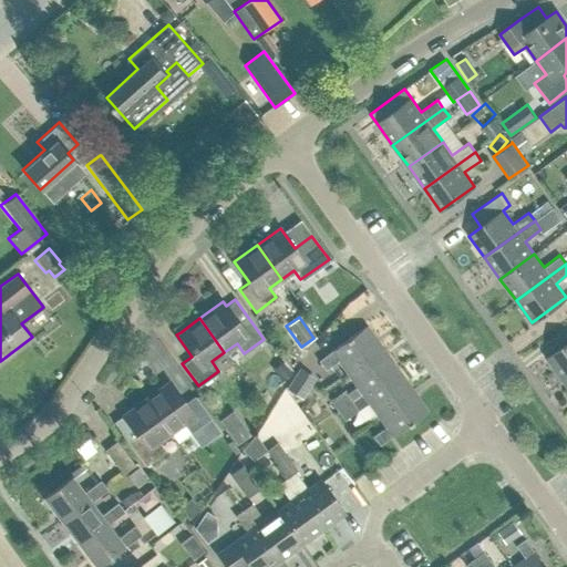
[(346,371),(381,347),(366,325),(330,350),(330,351),(318,360),(325,369),(337,360),(346,371)]
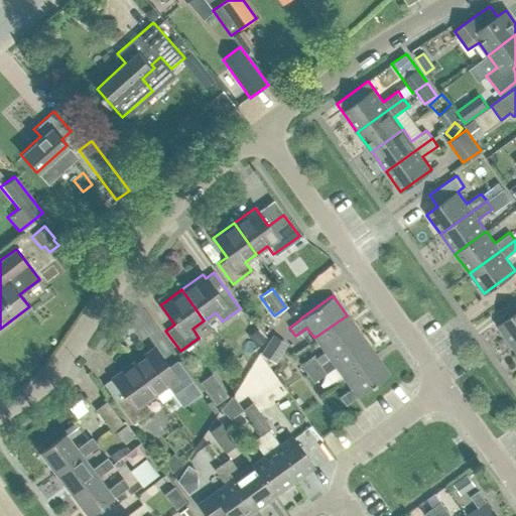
[(515,312),(498,327),(512,346),(515,343),(515,312)]
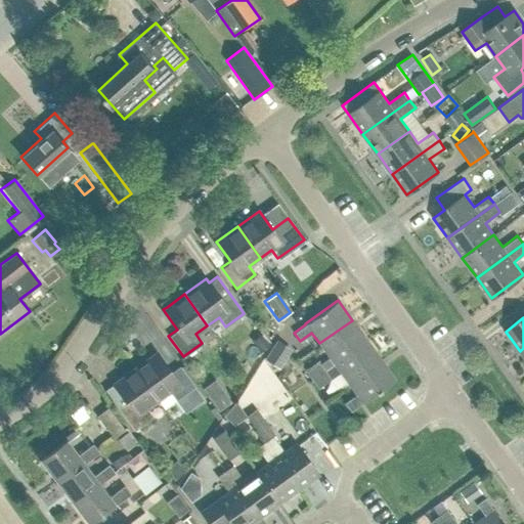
[(328,355),(317,362),(305,370),(311,379),(365,340),(352,320),(319,343),(328,355)]
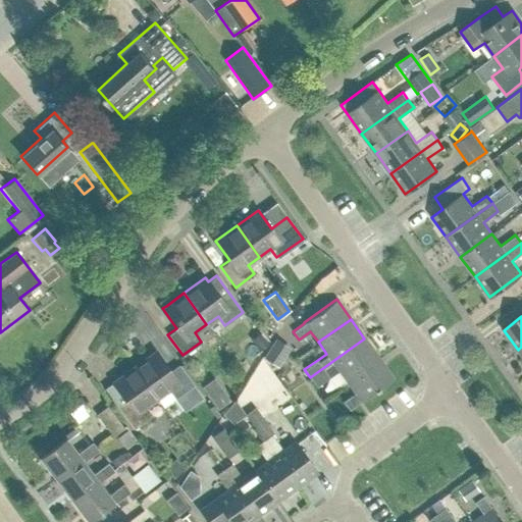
[(258,329),(248,336),(257,350),(267,343),(258,329)]
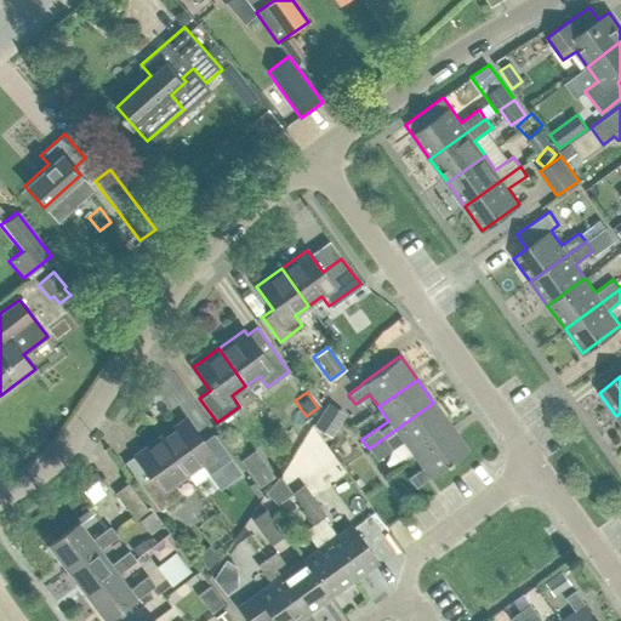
[(433,403),(369,449),(376,459),(403,440),(412,454),(450,426),(433,403)]
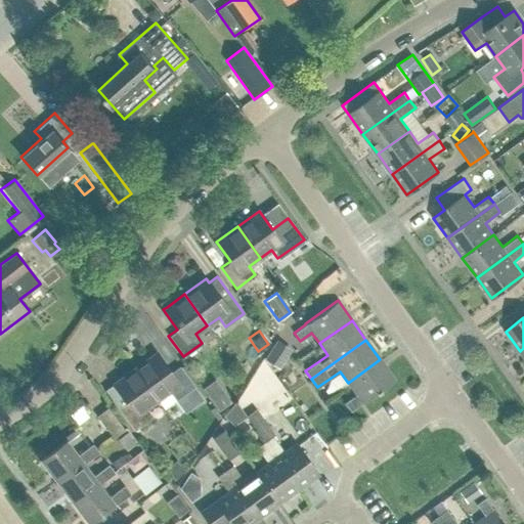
[(263,359),(277,368),(290,350),(274,341),(263,359)]
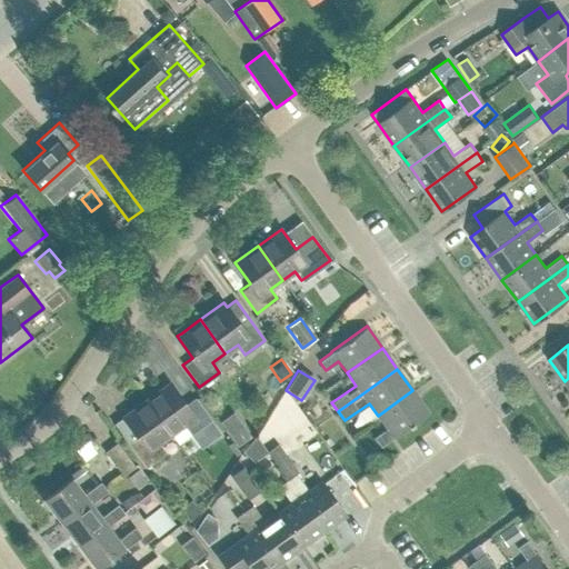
[(171,433),(178,443),(210,419),(195,397),(185,403),(169,382),(146,399),(171,433)]
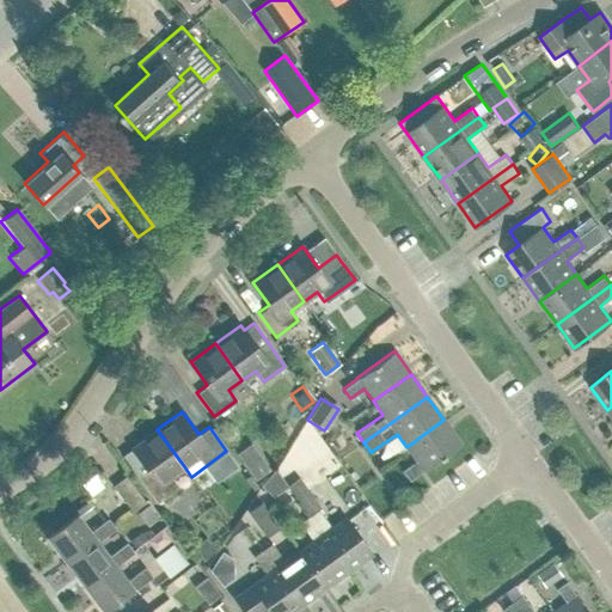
[(444,420),(407,447),(415,460),(402,470),(409,479),(422,470),(423,471),(460,444),(444,420)]
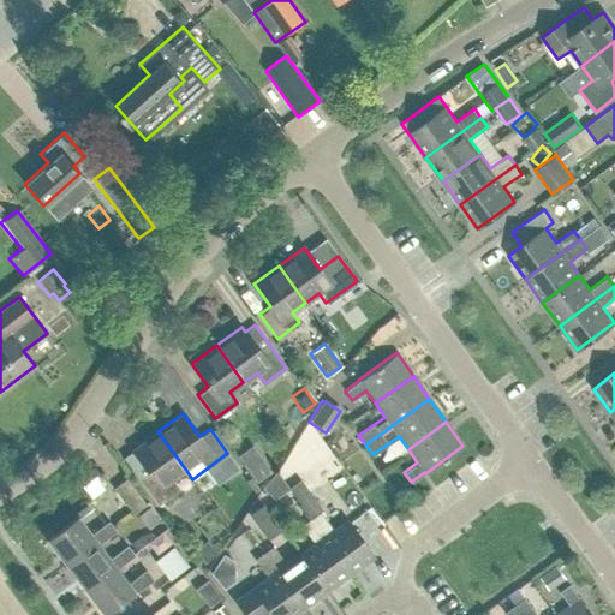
[(157,431),(132,449),(150,473),(139,481),(157,505),(179,489),(171,478),(185,469),(157,431)]
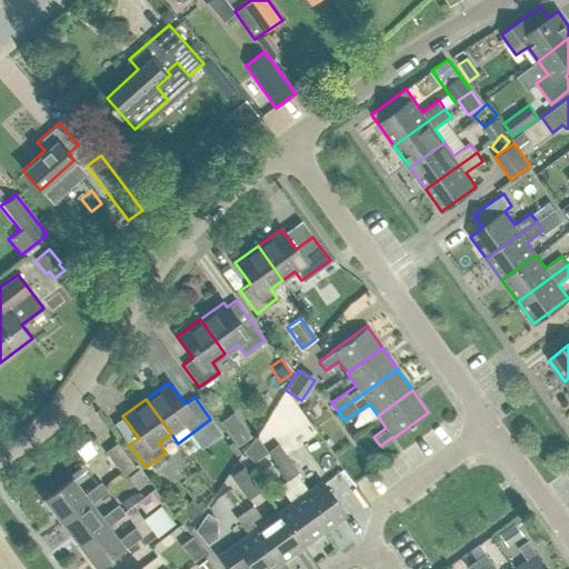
[(302,419),(291,405),(280,412),(291,427),(302,419)]
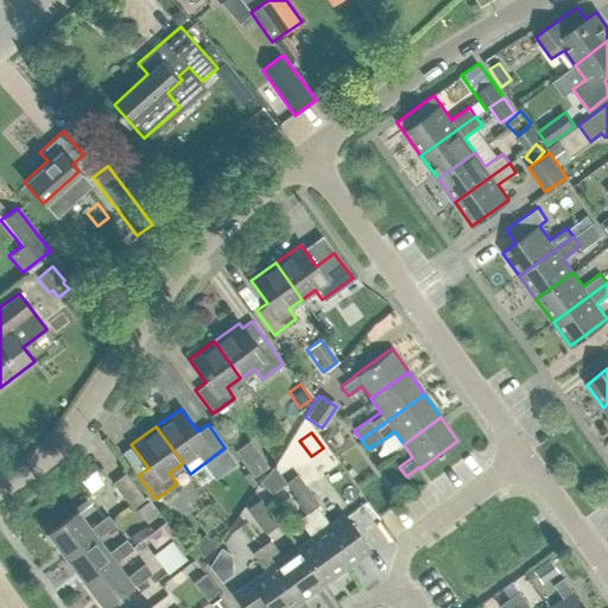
[(254,448),(241,457),(253,473),(265,464),(254,448)]
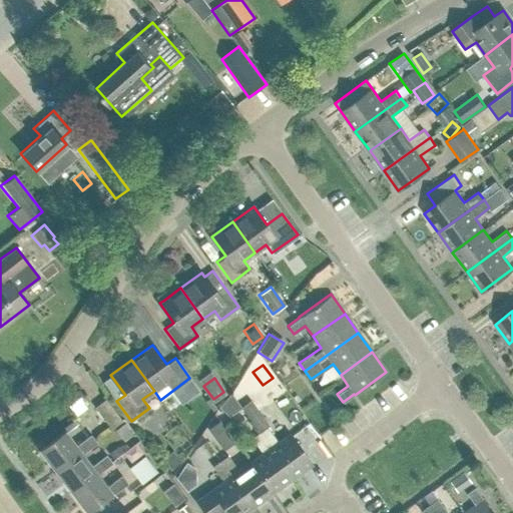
[(216,407),(216,408),(219,411),(224,414),(227,417),(239,408),(235,404),(229,395),(228,394),(220,403),(216,407)]
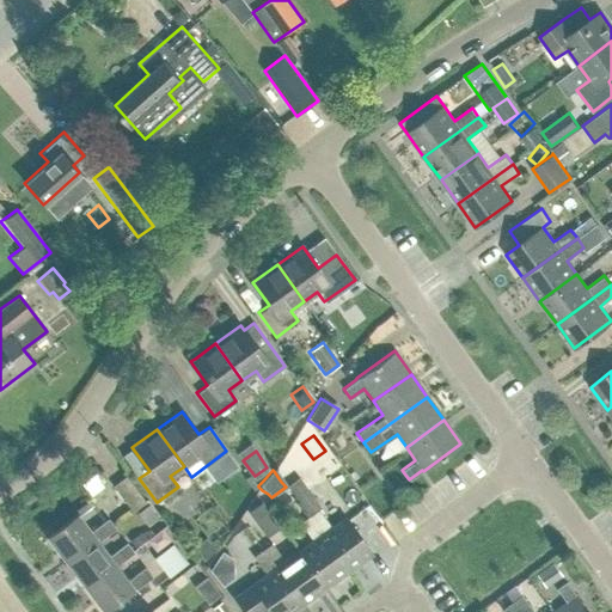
[(145,501),(124,475),(111,485),(130,512),(145,501)]
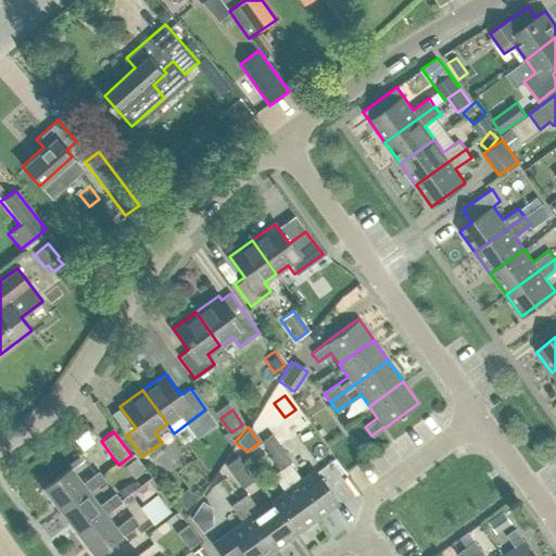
[(281,431),(273,441),(288,454),(297,444),(281,431)]
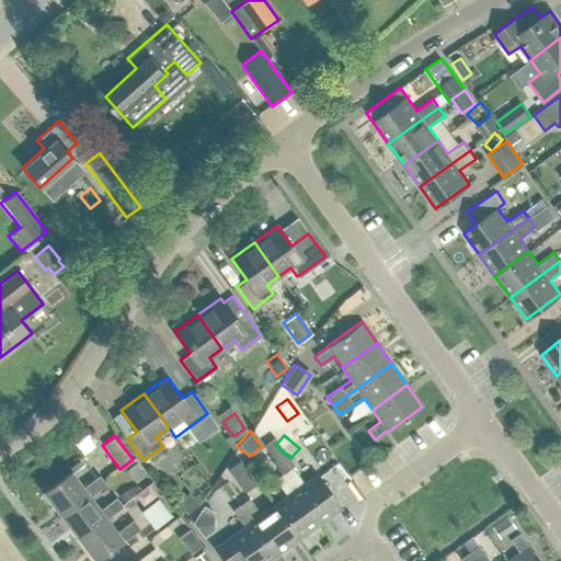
[(226,469),(236,483),(247,474),(237,461),(226,469)]
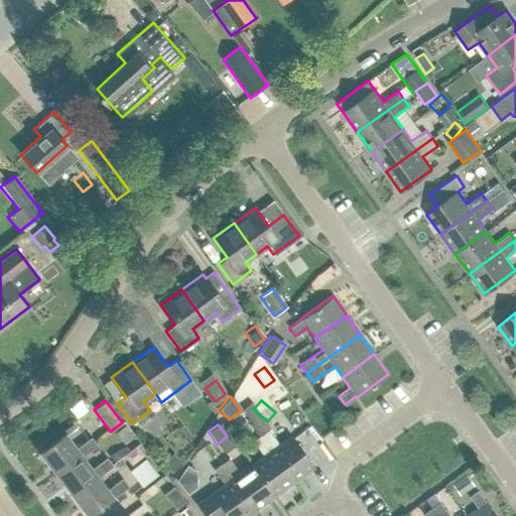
[(294,483),(314,469),(292,436),(280,445),(270,429),(262,435),(294,483)]
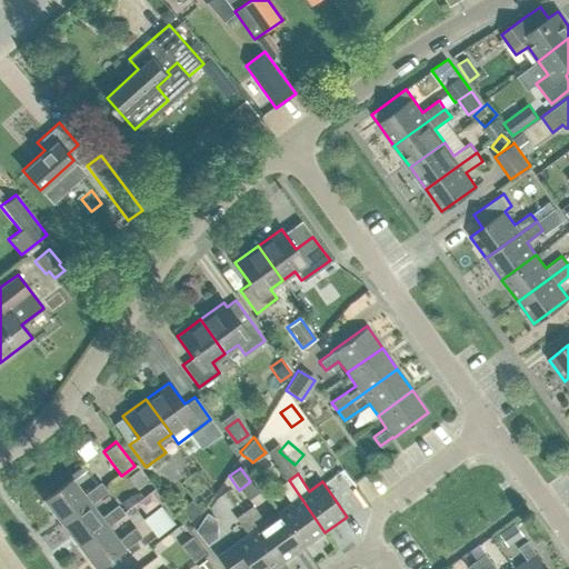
[(71,477),(42,499),(60,521),(88,500),(90,502),(107,490),(105,488),(100,481),(83,493),(71,477)]
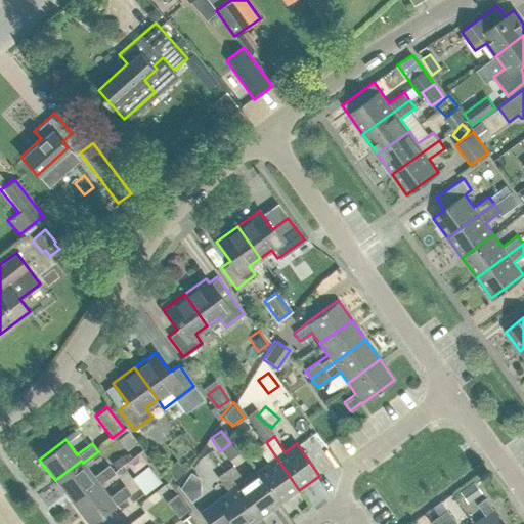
[(269,463),(257,472),(278,504),(299,490),(266,442),(258,447),(269,463)]
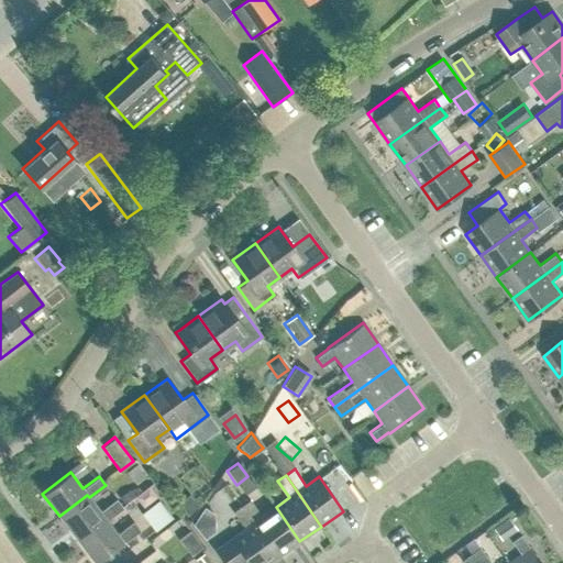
[(123,504),(141,490),(138,486),(129,488),(118,497),(123,504)]
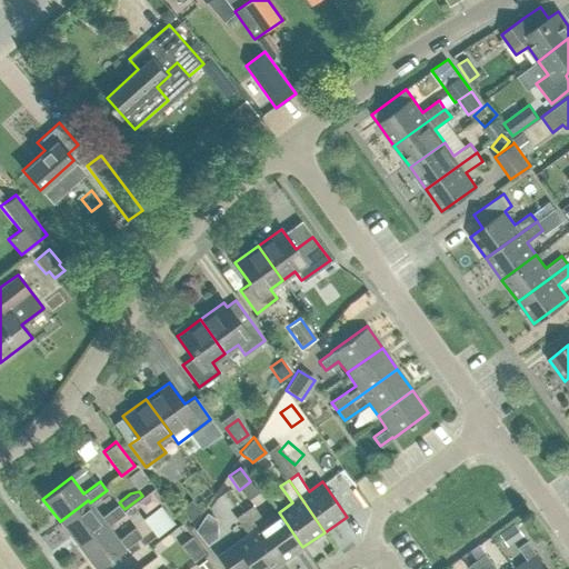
[(203,511),(192,499),(181,509),(192,521),(203,511)]
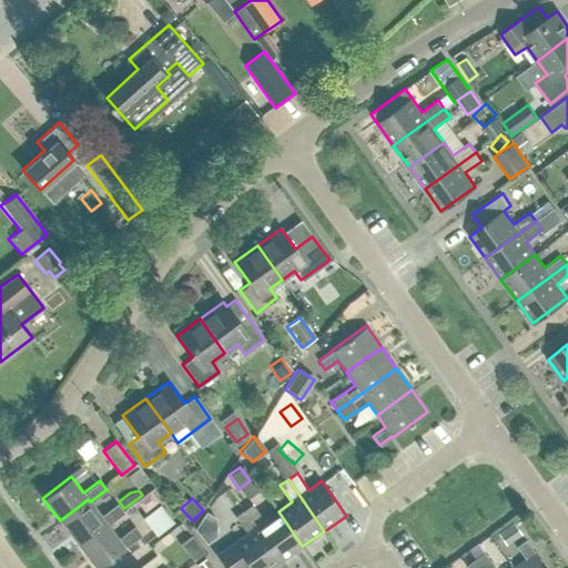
[(88,499),(60,520),(77,543),(105,521),(108,524),(123,513),(117,503),(101,515),(90,501),(88,499)]
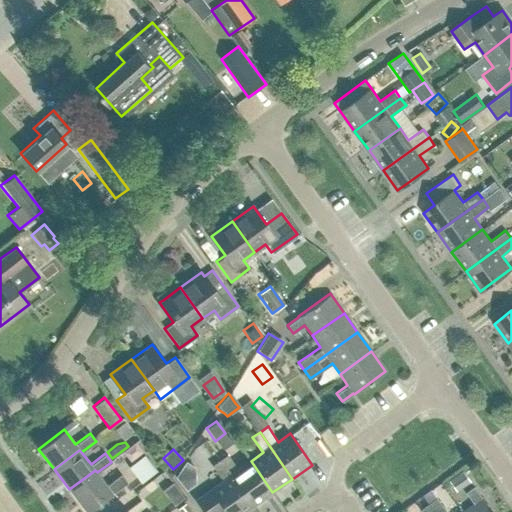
[(228,454),(220,459),(252,506),(272,492),(251,461),(239,469),(228,454)]
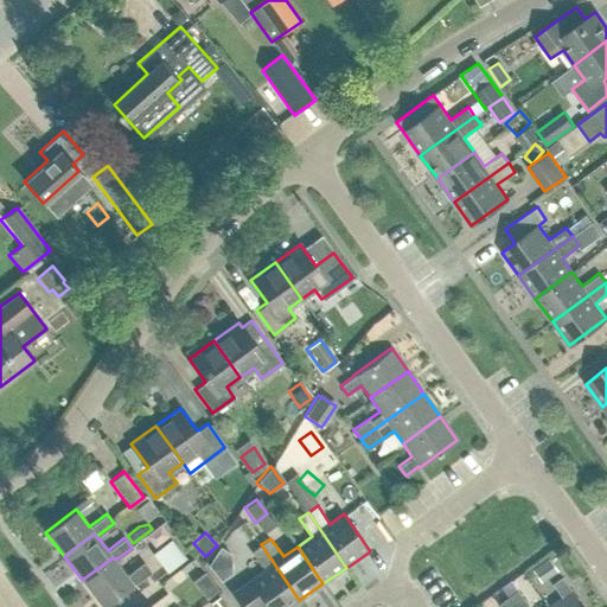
[(151,554),(165,573),(184,558),(168,540),(151,554)]
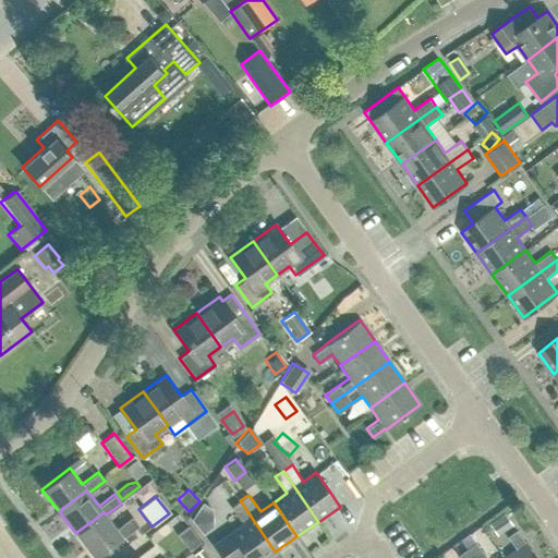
[(229,532),(230,533),(214,544),(222,557),(239,557),(245,555),(246,557),(265,557),(275,552),(240,500),(231,506),(243,523),(229,532)]
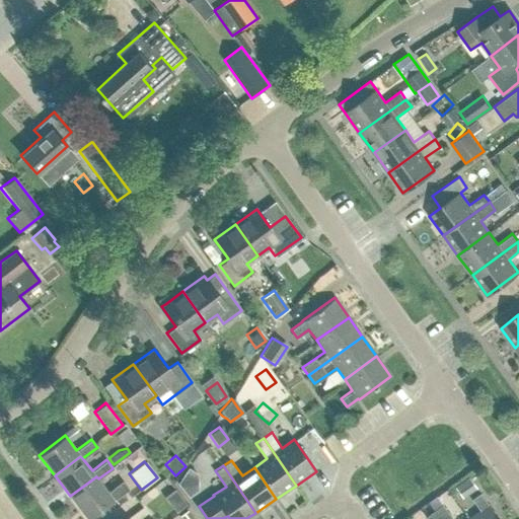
[(96,476),(70,496),(86,517),(112,499),(113,501),(129,489),(123,480),(107,492),(98,478),(96,476)]
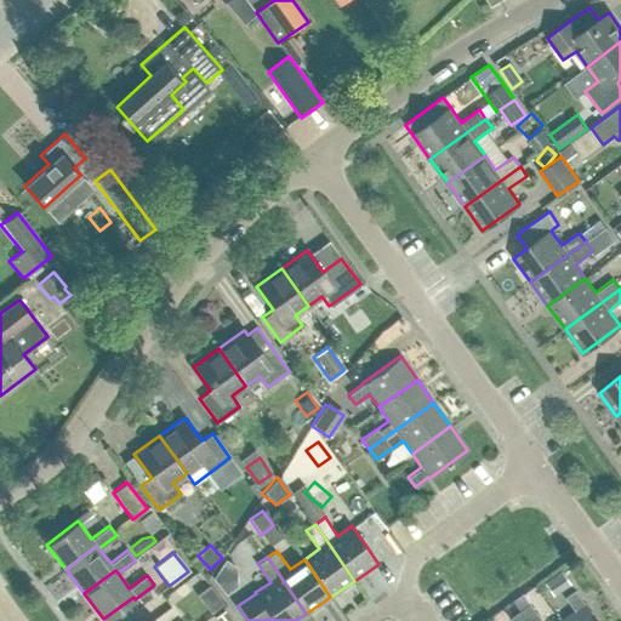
[(541,584),(551,597),(568,585),(558,571),(541,584)]
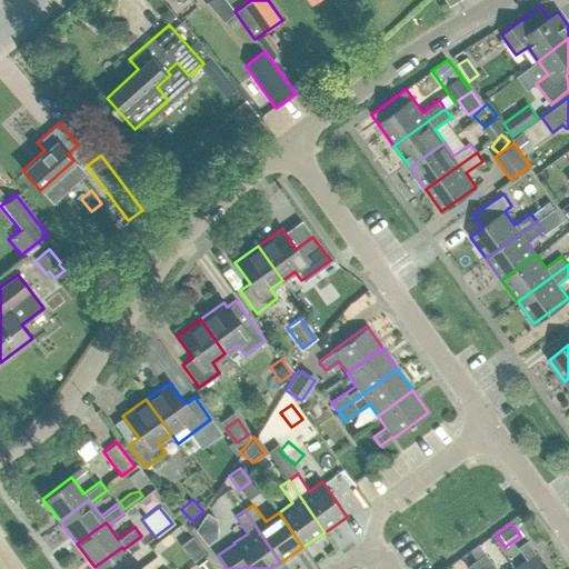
[(201,528),(191,535),(200,549),(210,542),(201,528)]
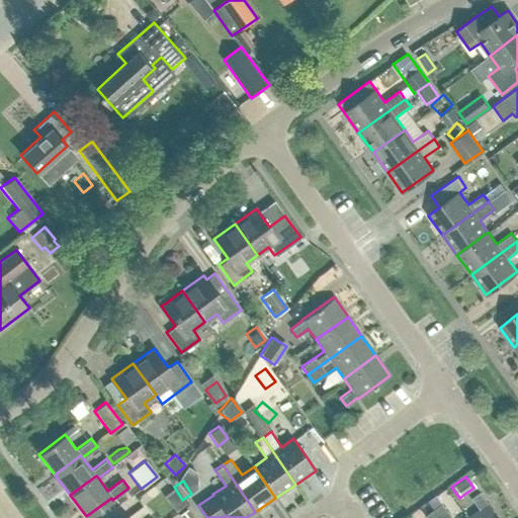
[(173,488),(162,496),(174,511),(185,503),(173,488)]
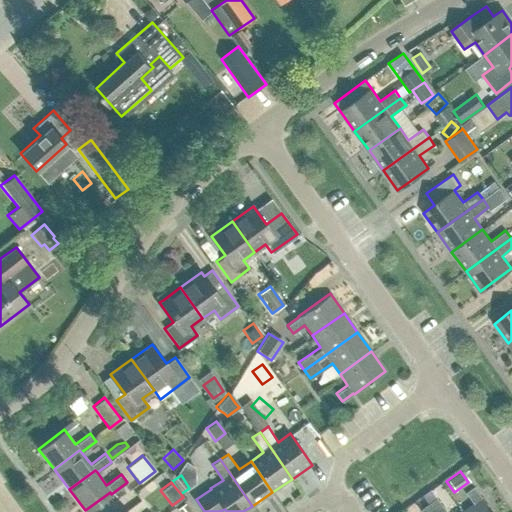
[(491,511),(482,497),(481,498),(473,486),(465,492),(473,504),(462,511),(491,511)]
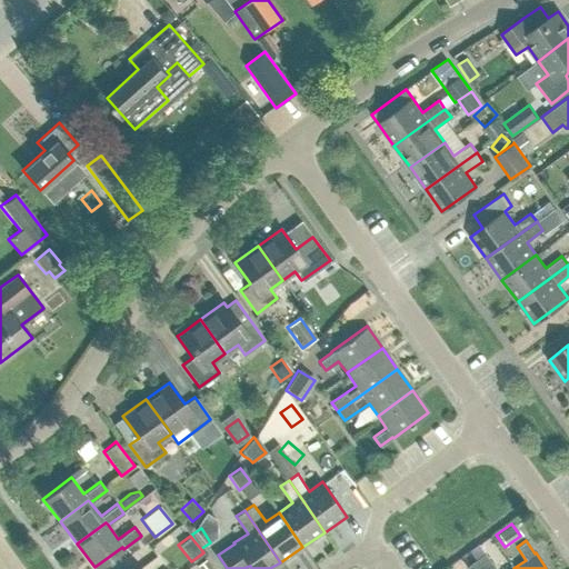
[(483,553),(475,560),(481,568),(513,568),(512,568),(495,568),(493,567),(483,553)]
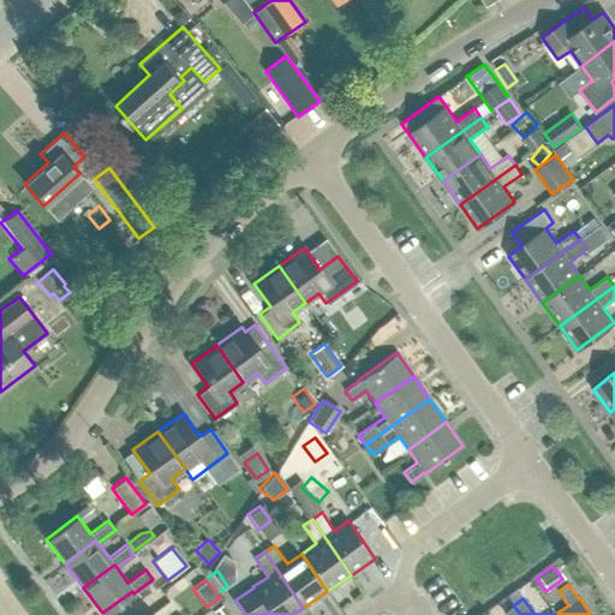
[(212,610),(215,614),(230,614),(221,603),(212,610)]
